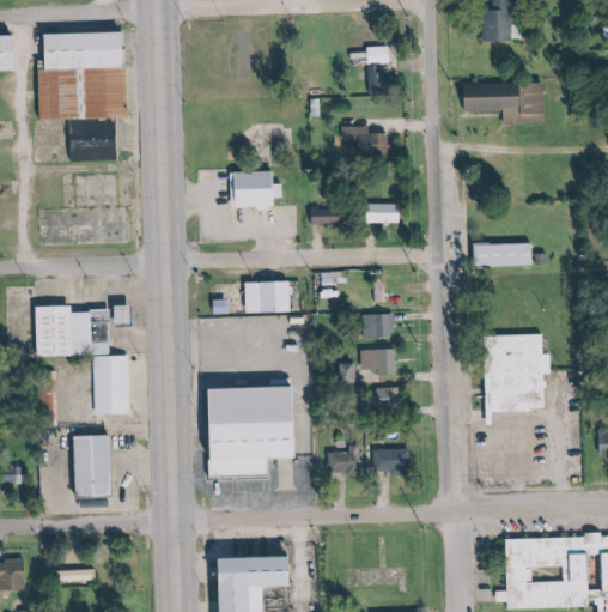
[(511,40),(510,0),(485,0),(486,41),(511,40)]
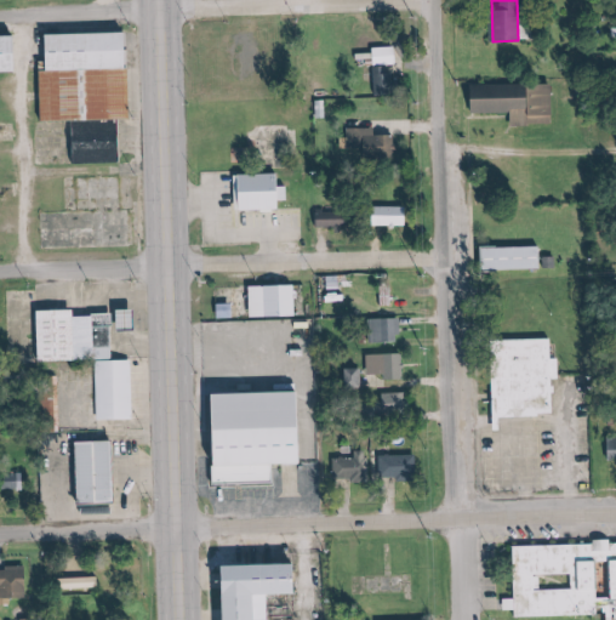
[(47,34),(47,70),(40,70),(41,120),(72,120),(73,163),(120,161),(119,117),(129,115),(127,32),(47,34)]
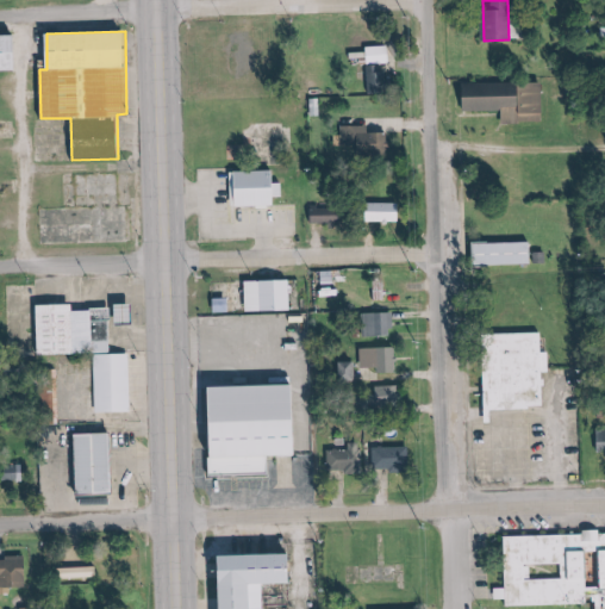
[(0,68),(17,68),(16,35),(0,35),(0,68)]
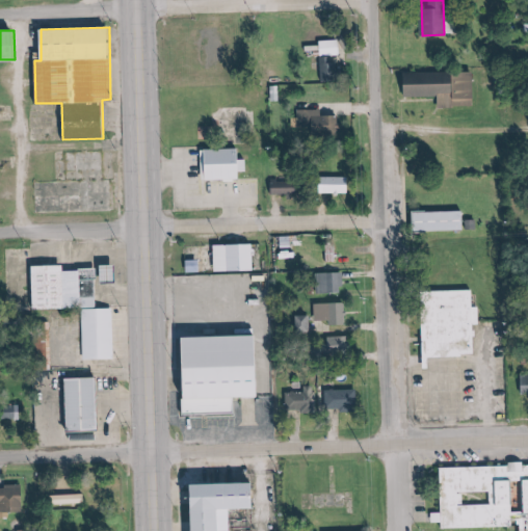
[(338,54),(336,38),(317,42),(319,56),(338,54)]
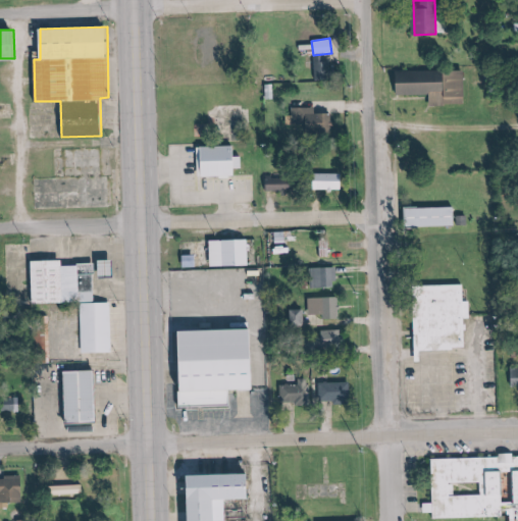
[(315,80),(331,77),(329,55),(313,56),(315,80)]
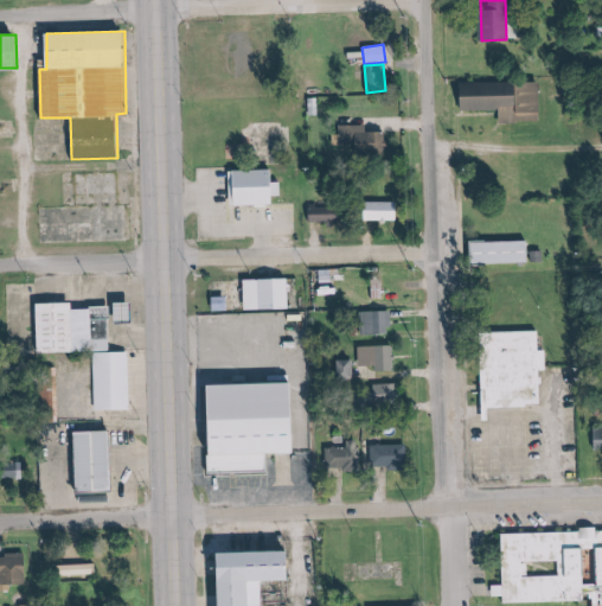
[(456,110),(498,110),(498,121),(538,122),(539,82),(458,82),(456,110)]
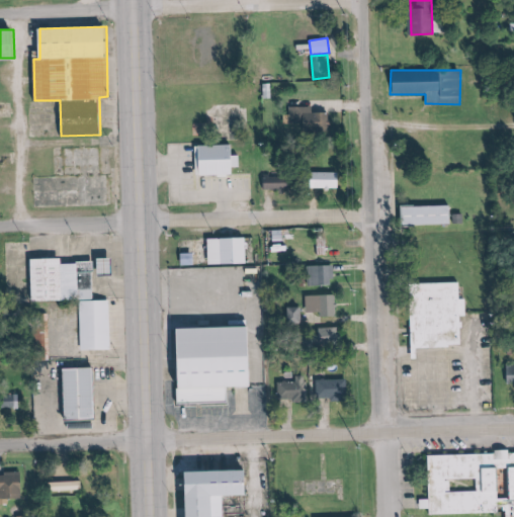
[(300,132),(327,131),(327,111),(311,112),(311,106),(287,106),(288,114),(281,114),(282,123),(300,122),(300,132)]
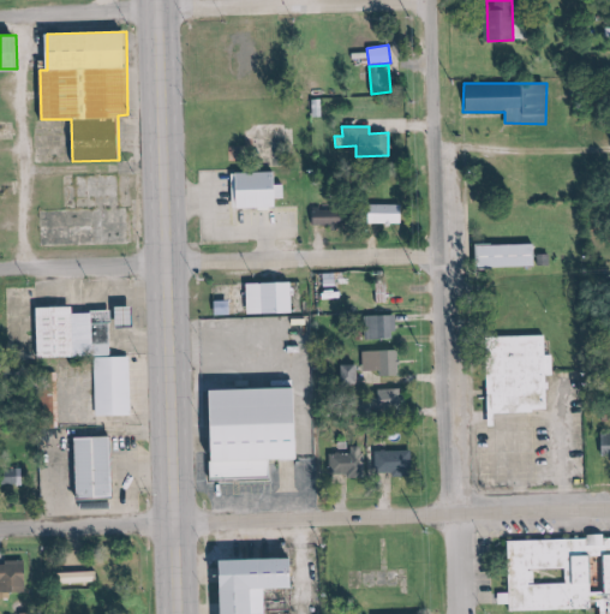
[(229,172),(231,208),(276,206),(275,171),(229,172)]
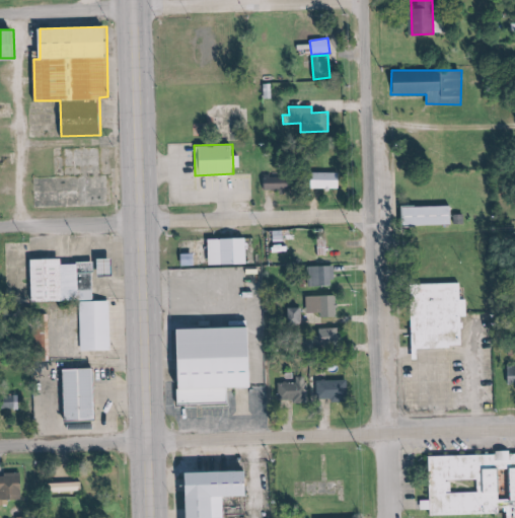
[(314,189),(339,188),(338,172),(314,172),(314,189)]
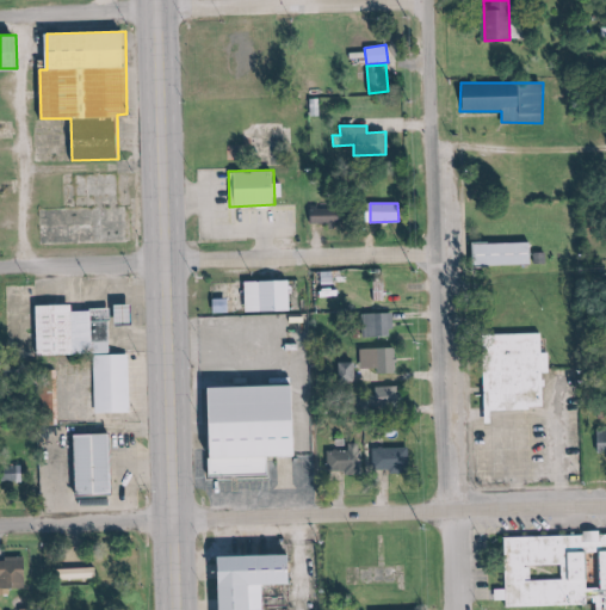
[(309,205),(310,223),(333,223),(332,205),(309,205)]
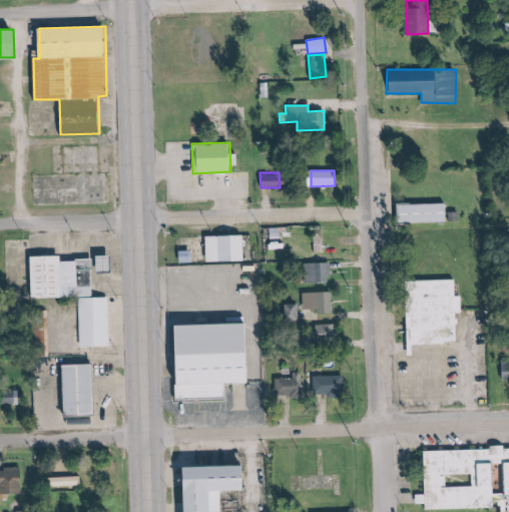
[(390,204),(391,222),(439,221),(439,203),(390,204)]
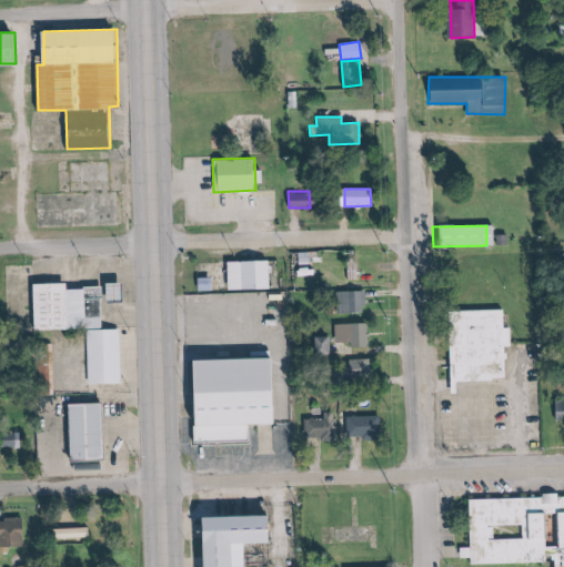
[(227,290),(269,289),(269,261),(227,261),(227,290)]
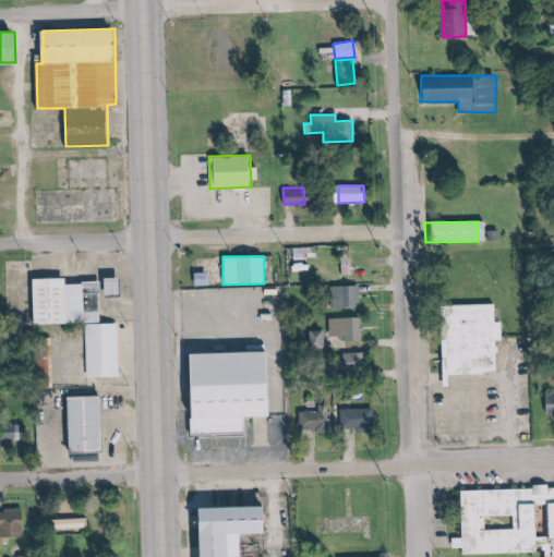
[(357,306),(357,286),(330,286),(332,307),(357,306)]
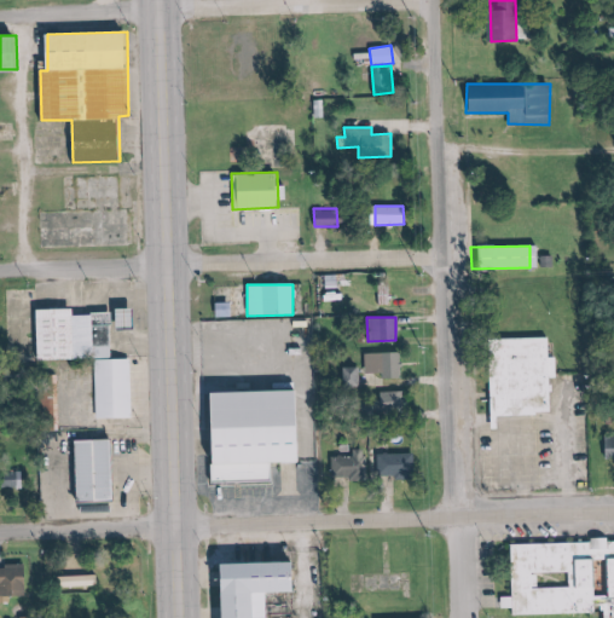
[(497,415),(550,414),(549,376),(555,376),(554,357),(548,357),(548,338),(488,339),(490,415),(485,415),(486,428),(498,428),(497,415)]
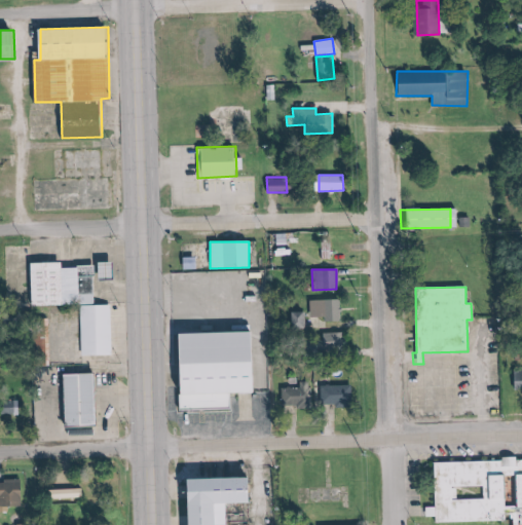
[(323,322),(339,321),(339,299),(308,300),(309,317),(323,316),(323,322)]
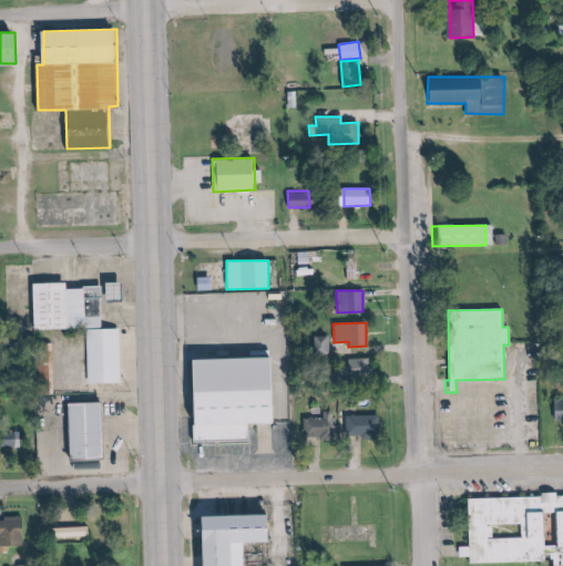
[(80,382),(112,381),(111,329),(79,329),(80,382)]
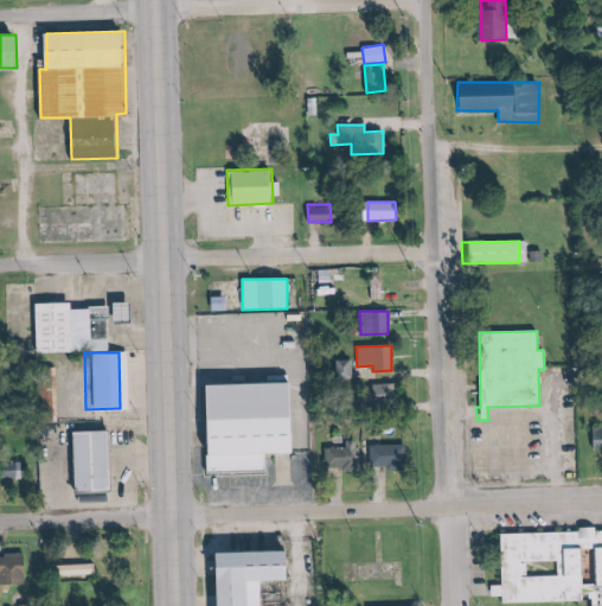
[(359,406),(394,404),(392,383),(369,384),(369,394),(359,395),(359,406)]
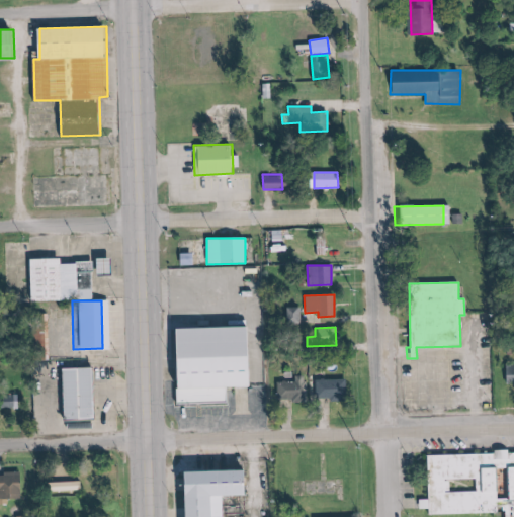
[(513,363),(504,363),(503,383),(513,383),(513,363)]
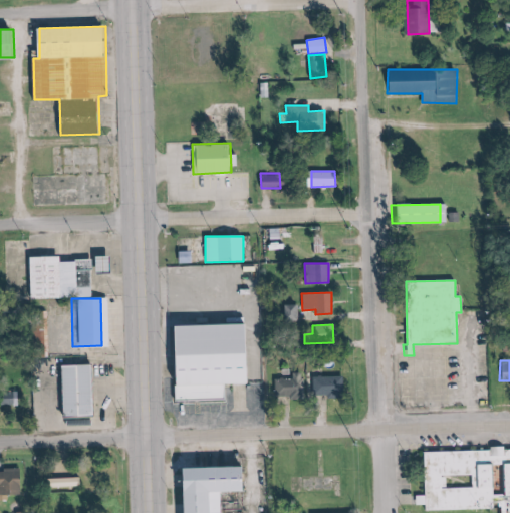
[(55,364),(56,417),(87,416),(86,363),(55,364)]
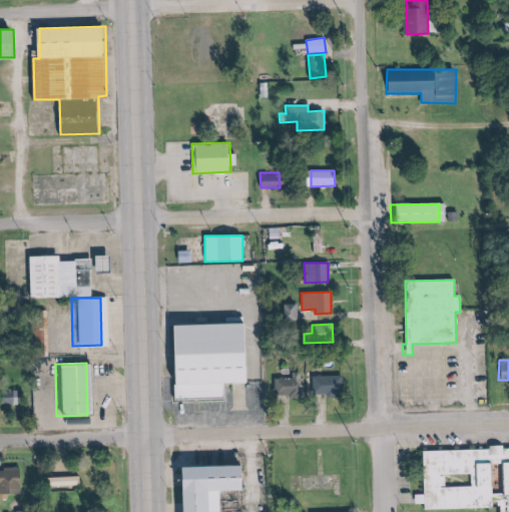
[(273,396),(303,397),(303,373),(290,373),(290,378),(274,378),(273,396)]
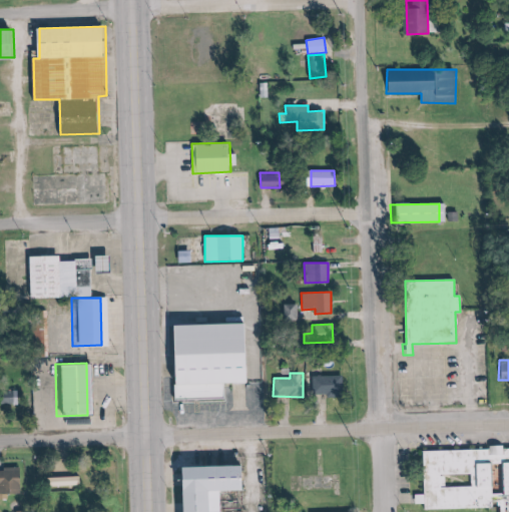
[(311,394),(342,393),(342,375),(311,376),(311,394)]
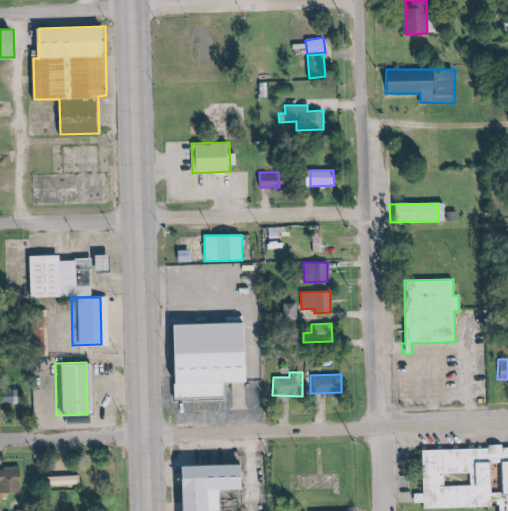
[(507,445),(422,447),(423,492),(413,492),(414,501),(423,501),(423,506),(495,506),(495,510),(507,510),(507,493),(507,492),(507,445)]
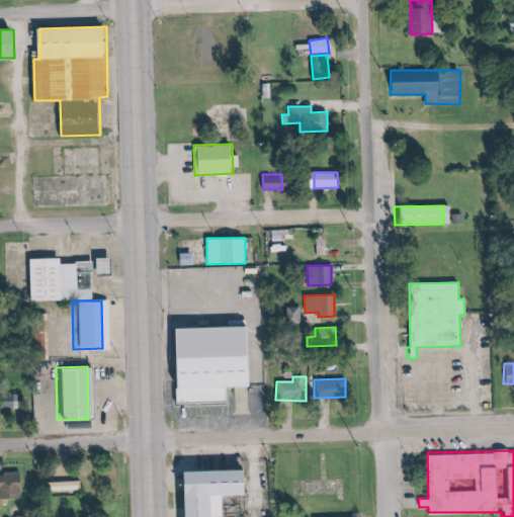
[(192,465),(193,516),(229,516),(229,492),(250,492),(250,464),(192,465)]
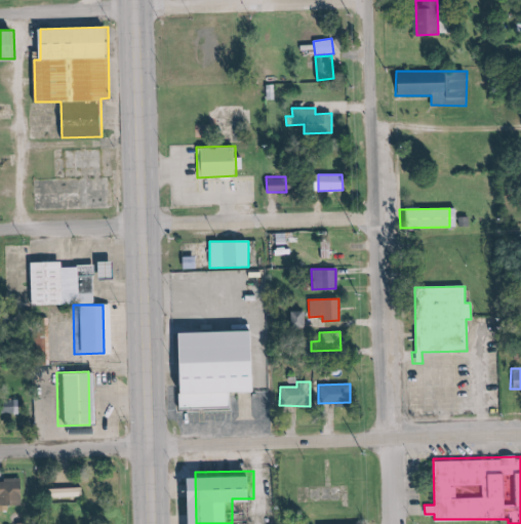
[(19,507),(22,479),(0,478),(0,506),(19,507)]
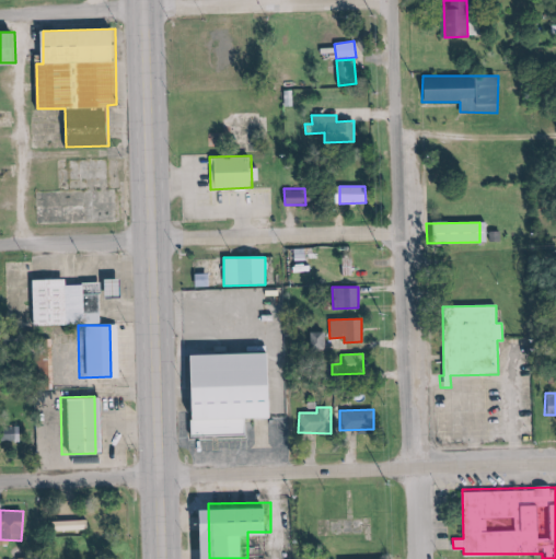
[(87,520),(48,521),(49,532),(88,531),(87,520)]
